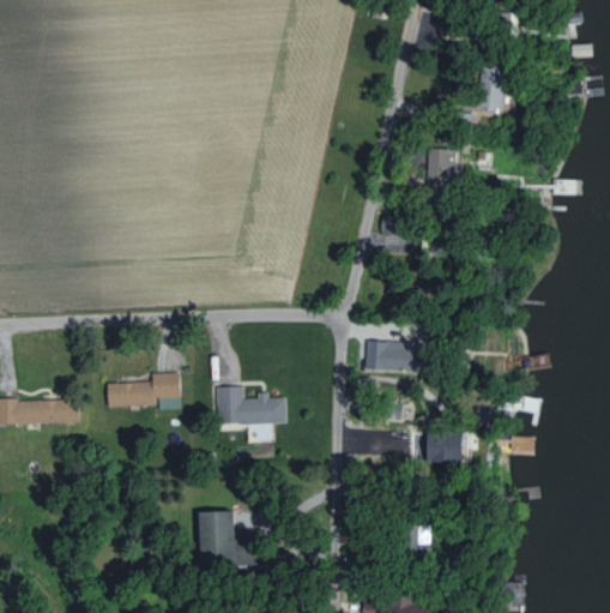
[(503,109),(501,76),(478,77),(481,110),(503,109)]
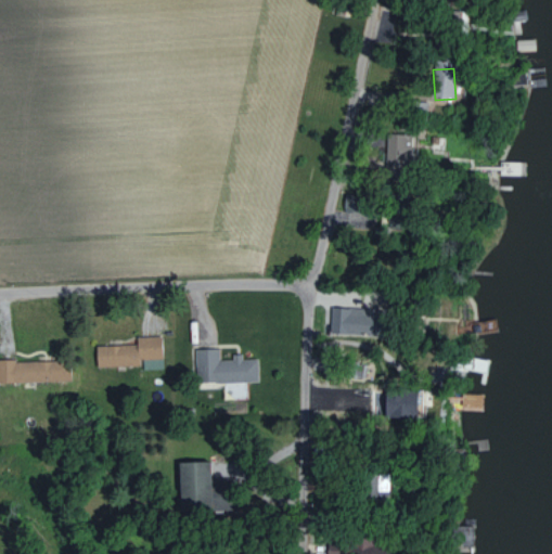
[(386,169),(410,169),(411,136),(388,134),(386,169)]
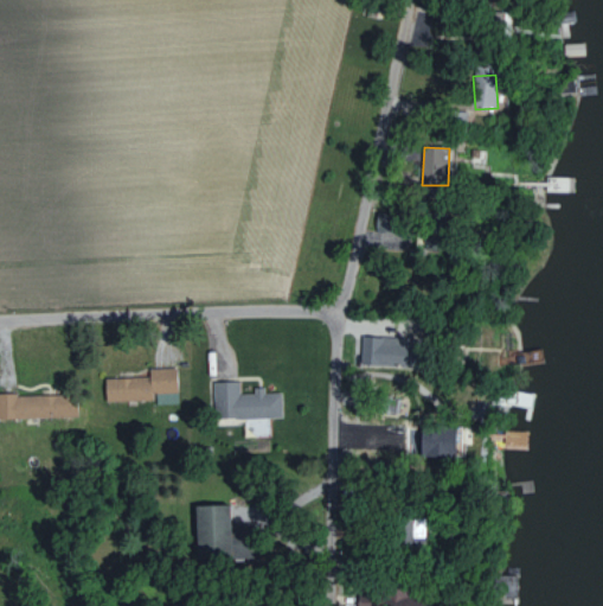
[(409,340),(364,338),(361,365),(408,368),(409,340)]
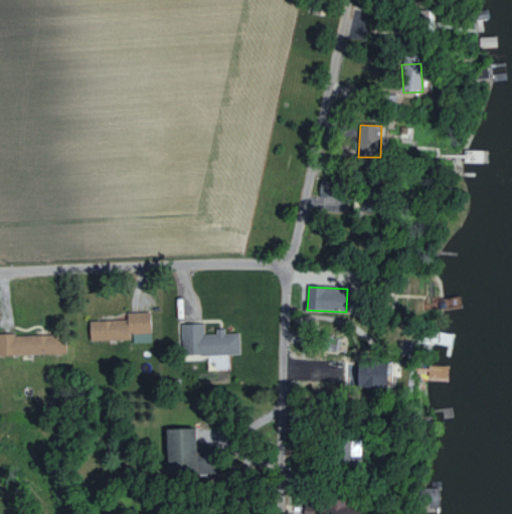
[(131,340),(131,334),(152,333),(151,313),(128,313),(128,321),(91,322),(91,342),(131,340)]
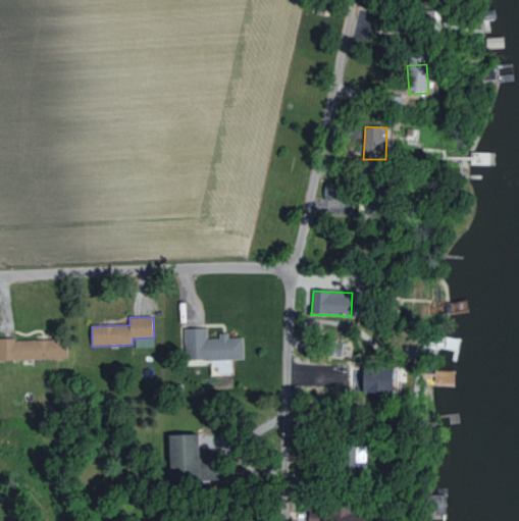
[(186,361),(245,359),(244,336),(219,337),(220,339),(207,340),(207,329),(185,329),(186,361)]
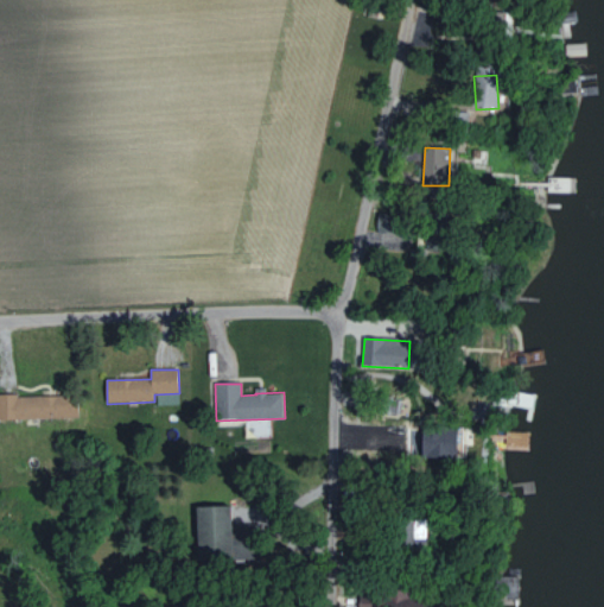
[(158,396),(159,406),(179,405),(179,394),(158,396)]
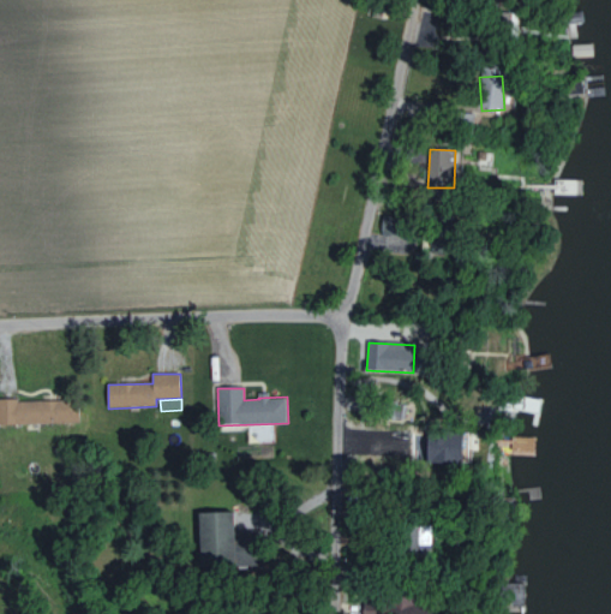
[(0,425),(79,424),(78,400),(0,403),(0,425)]
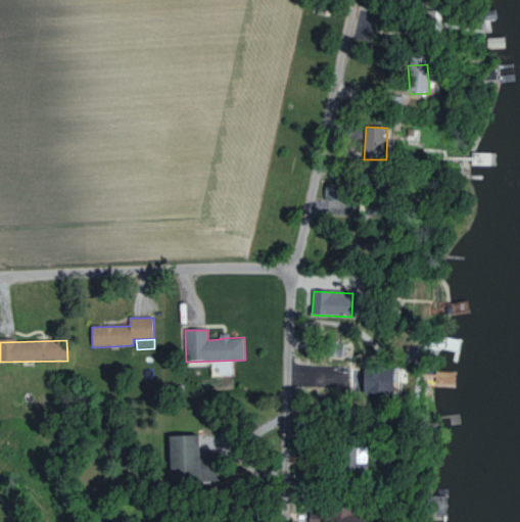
[(343,360),(346,344),(328,340),(325,356),(343,360)]
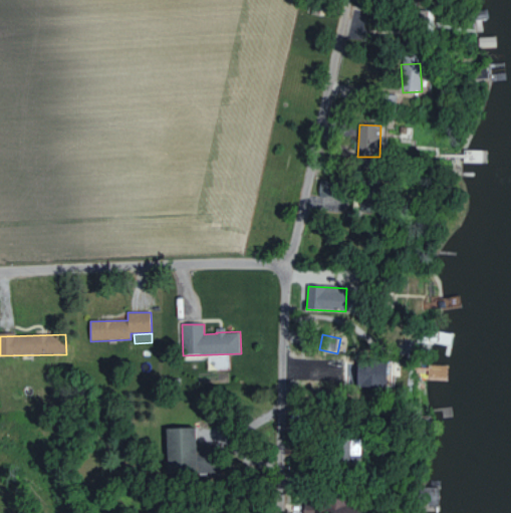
[(358,363),(357,386),(386,387),(387,364),(358,363)]
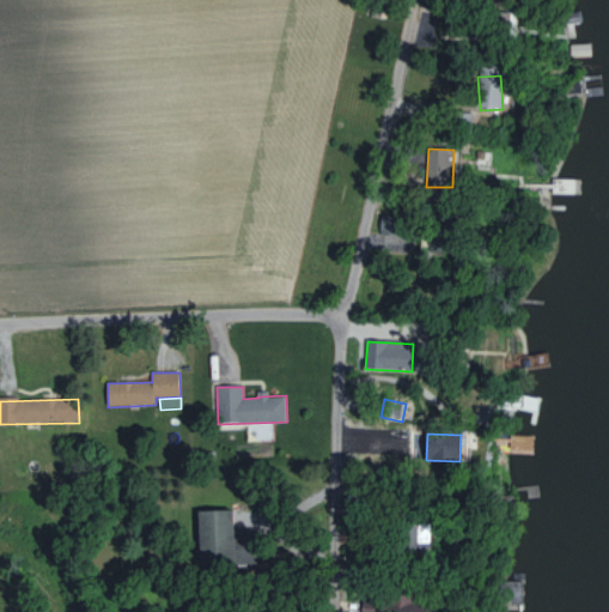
[(425,522),(399,523),(400,550),(426,549),(425,522)]
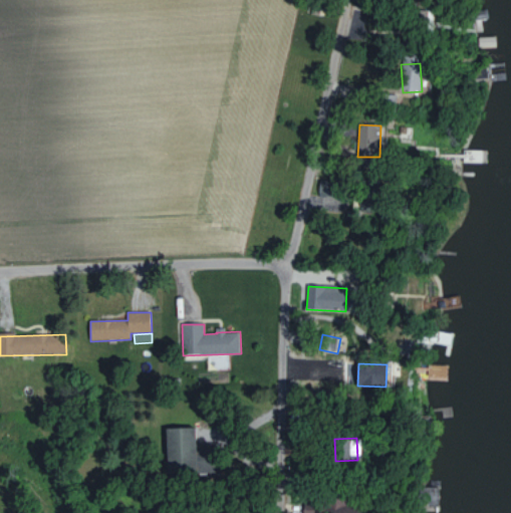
[(438,505),(438,488),(420,487),(419,505),(438,505)]
